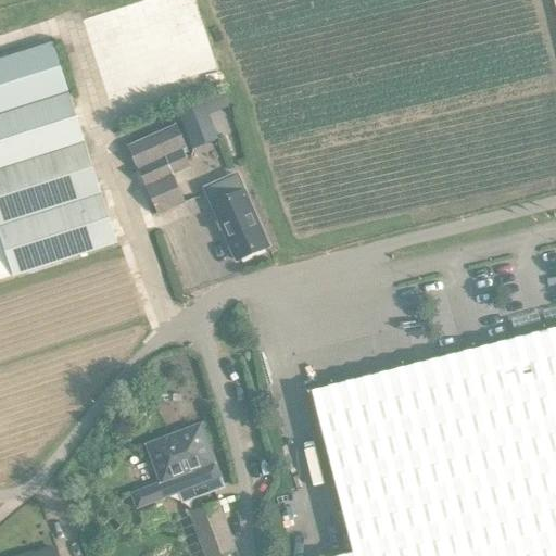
[(0,114),(68,92),(63,77),(52,42),(0,59),(0,114)]
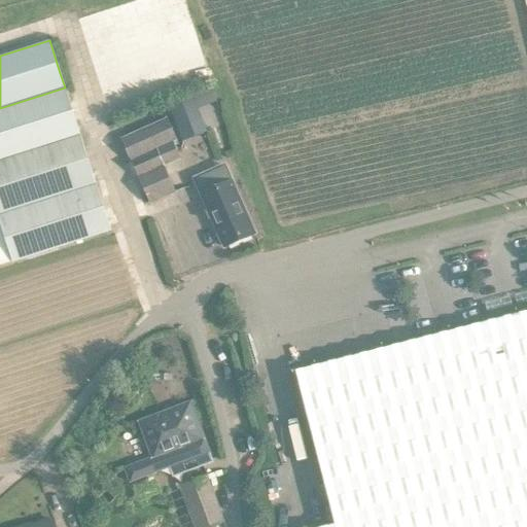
[(0,264),(110,231),(65,88),(0,108),(0,264)]
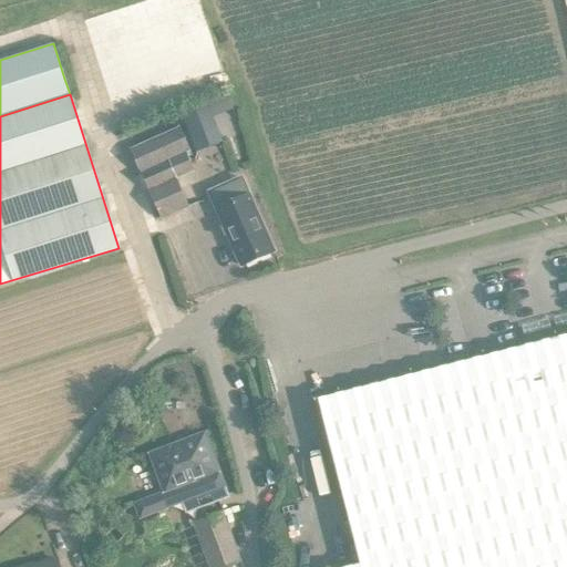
[(196,151),(241,134),(227,96),(182,113),(196,151)]
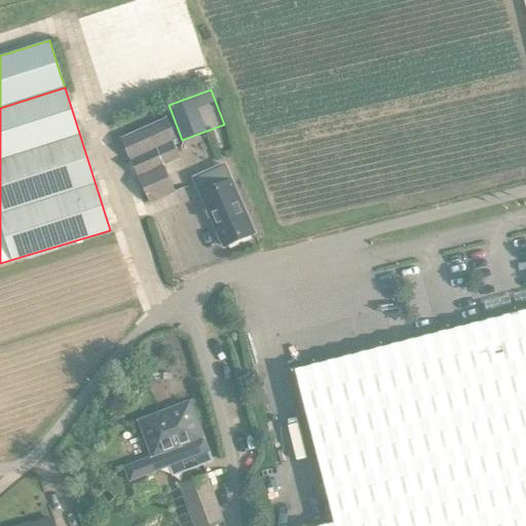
[(154,123),(149,112),(115,126),(120,139),(148,202),(175,191),(162,164),(179,157),(174,145),(178,143),(166,118),(154,123)]
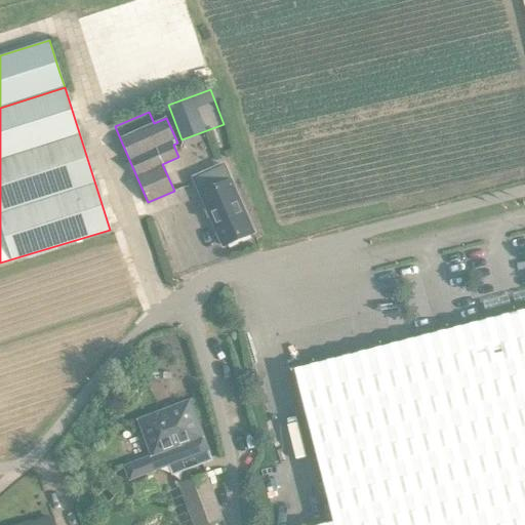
[(230,179),(200,193),(223,245),(252,233),(230,179)]
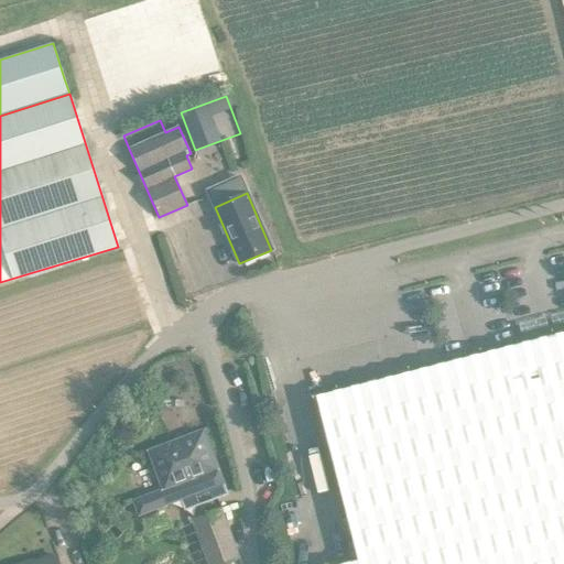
[(563,563),(563,332),(315,397),(358,561),(344,563),(563,563)]
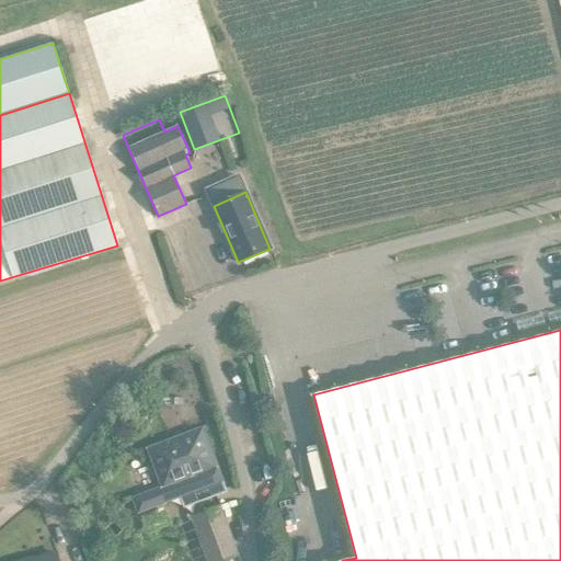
[(147,448),(161,487),(132,497),(137,513),(180,496),(184,507),(225,492),(221,482),(222,481),(203,427),(147,448)]
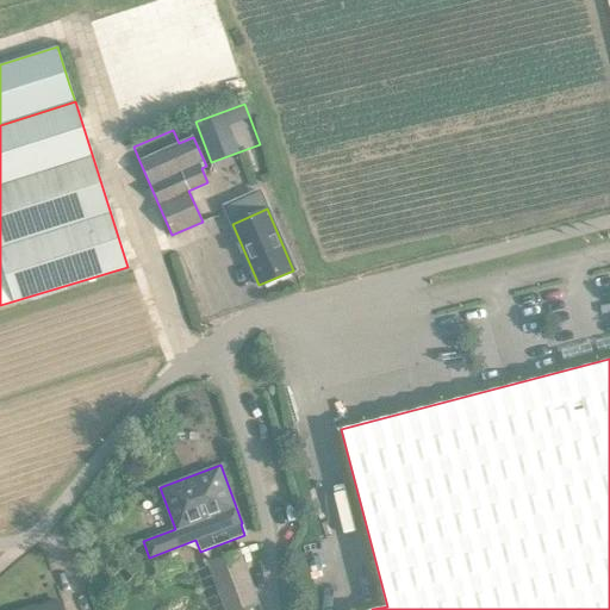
[(224,609),(236,609),(257,603),(238,548),(206,560),(224,609)]
